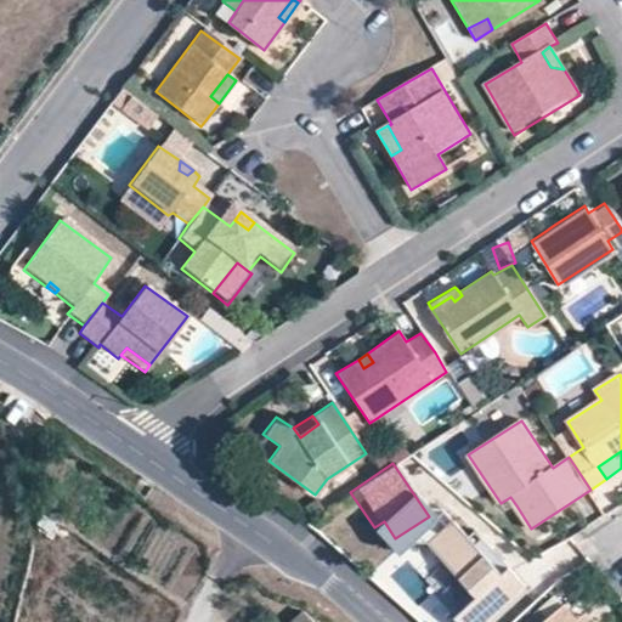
[(510,497),(501,503),(505,513),(516,505),(510,497)]
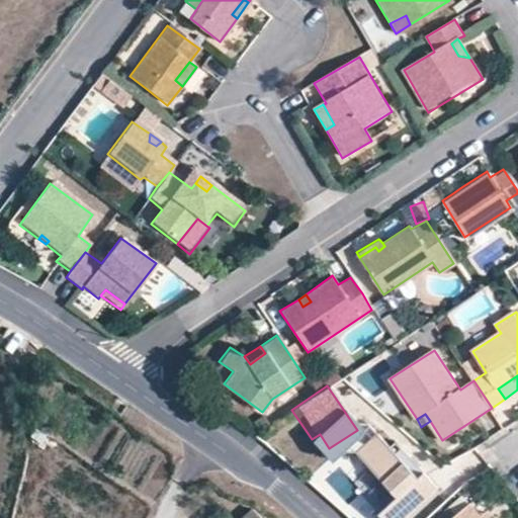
[(372,432),(367,426),(346,445),(352,451),(372,432)]
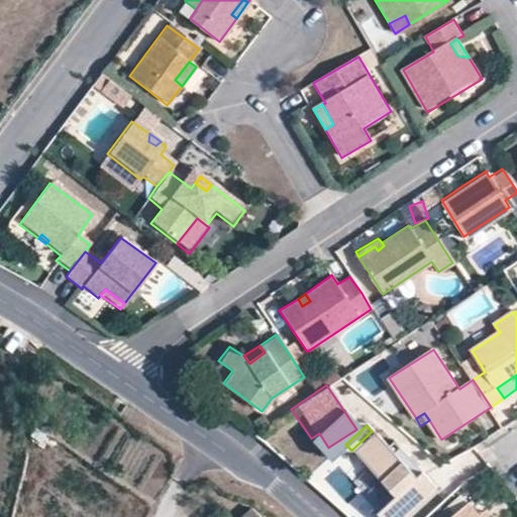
[(419,470),(412,475),(399,460),(372,431),(351,450),(389,491),(371,508),(379,516),(400,516),(434,487),(419,470)]
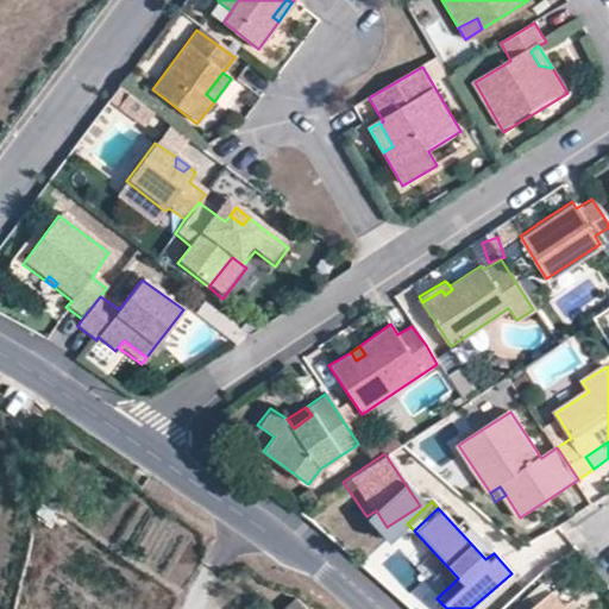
[(478,537),(470,542),(485,559),(494,553),(478,537)]
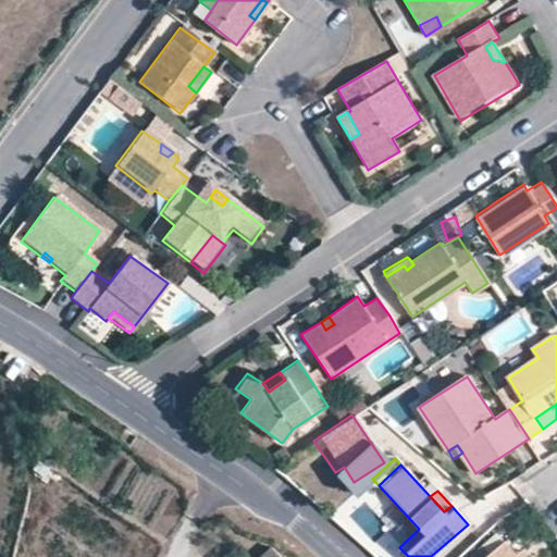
[(516,556),(515,555),(504,542),(485,556),(516,556)]
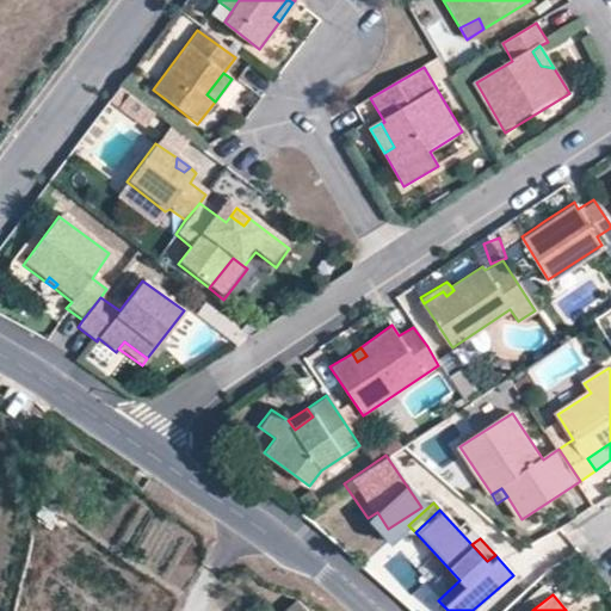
[(310,610),(300,598),(285,610),(310,610)]
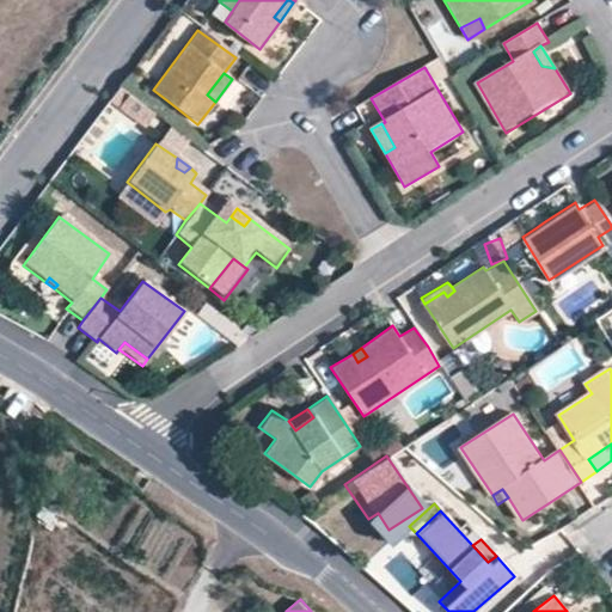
All buildings are outlined.
